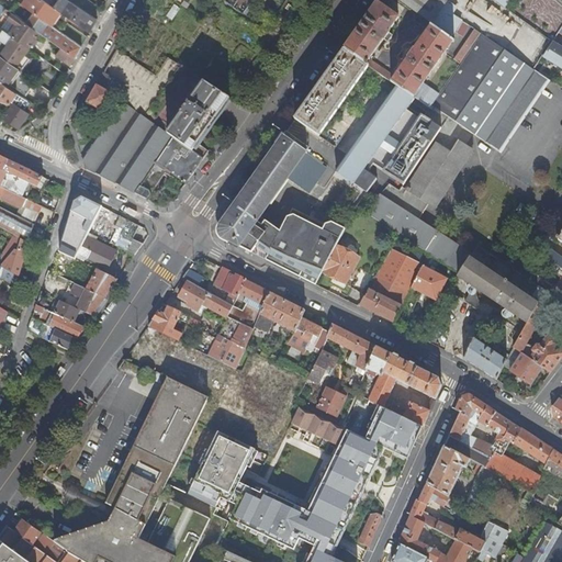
[(0,0),(0,3),(6,8),(12,12),(41,33),(62,47),(75,57),(81,46),(60,32),(49,24),(20,2),(15,0),(0,0)]
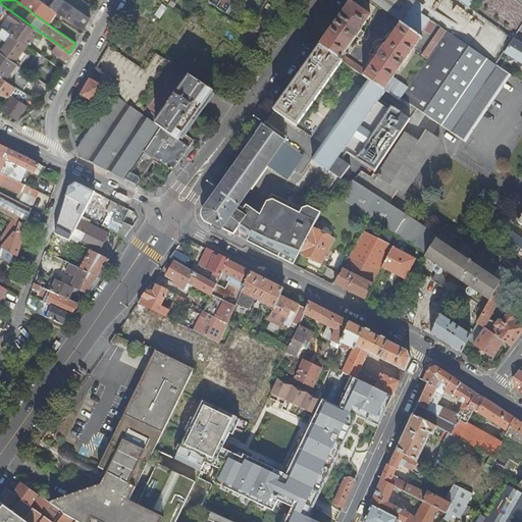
[(19,0),(18,2),(46,22),(55,10),(49,5),(43,1),(41,0),(19,0)]
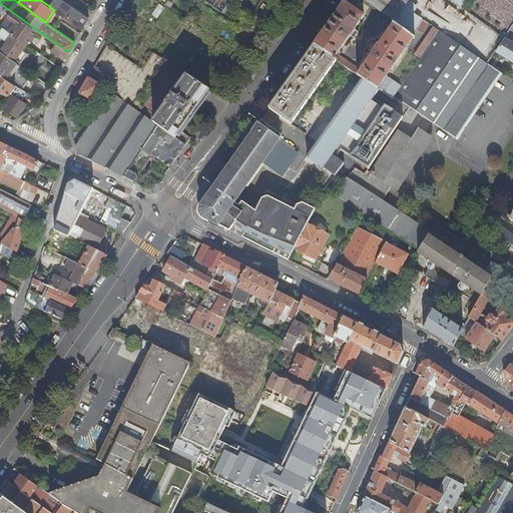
[(81,29),(88,17),(62,0),(51,0),(48,5),(54,10),(81,29)]
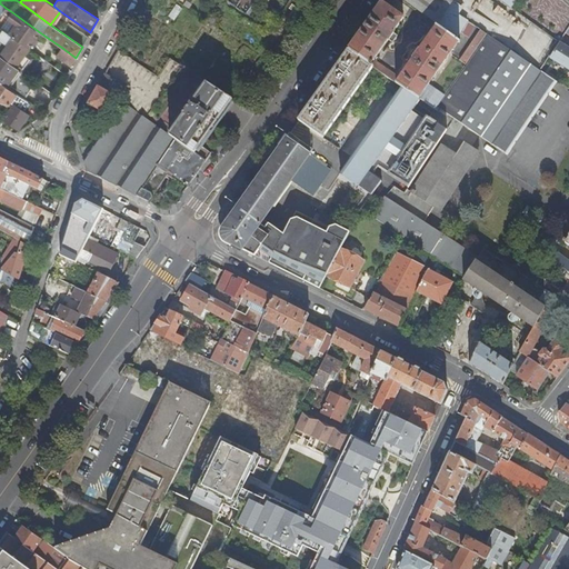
[(102,11),(103,9),(90,0),(76,0),(100,17),(102,11)]
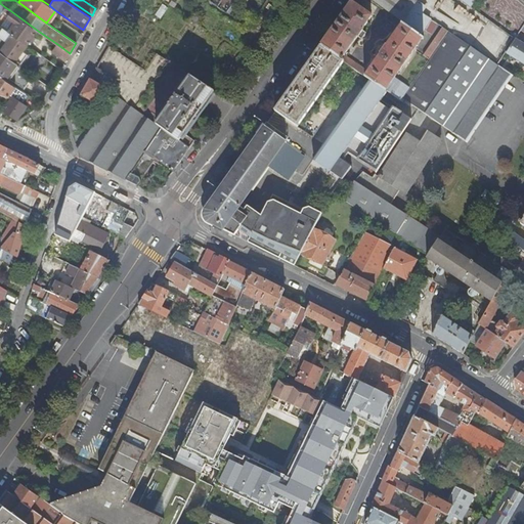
[(370,0),(401,22),(411,7),(416,0),(370,0)]
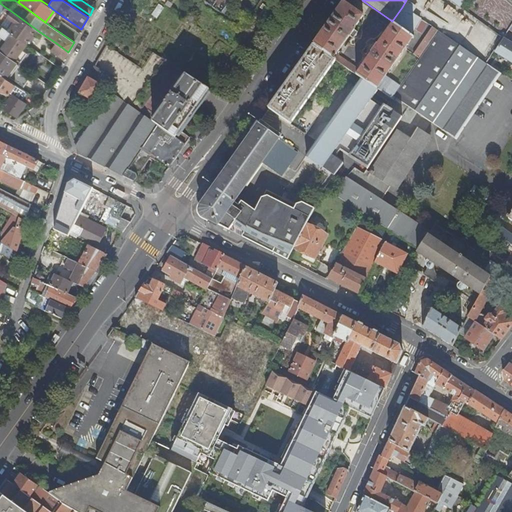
[(363,16),(344,2),(314,45),(335,60),(350,71),(363,79),(377,90),(378,89),(391,98),(400,86),(385,76),(412,38),(413,39),(414,37),(411,35),(394,23),(378,46),(374,43),(369,50),(373,52),(360,71),(337,54),(350,36),(354,38),(358,32),(354,29),(363,16)]
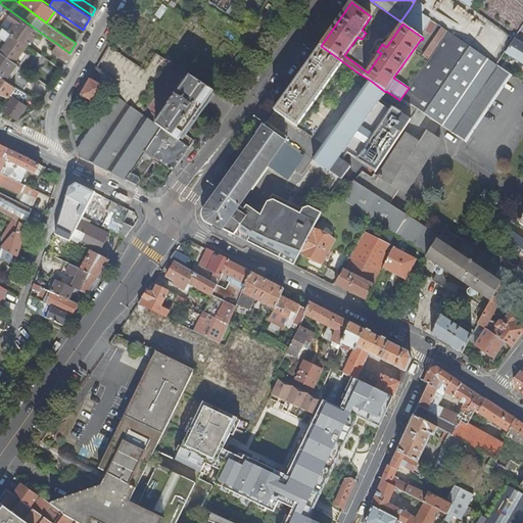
[(160,18),(165,6),(160,4),(155,15),(160,18)]
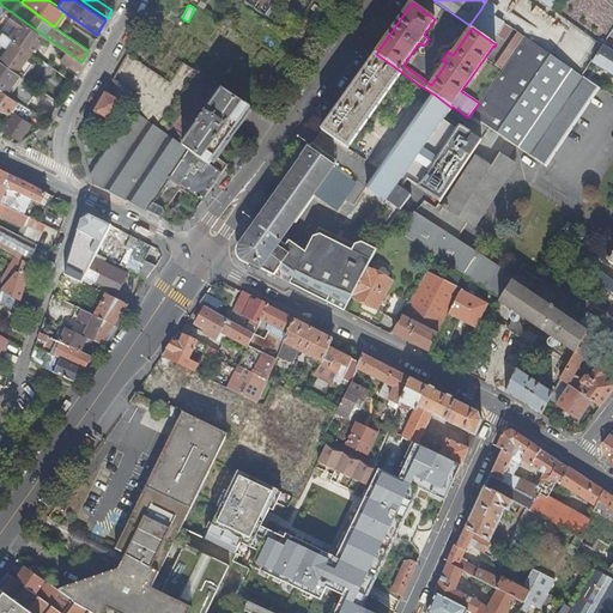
[(481,8),(469,25),(472,28),(492,42),(496,36),(504,23),(501,20),(481,8)]
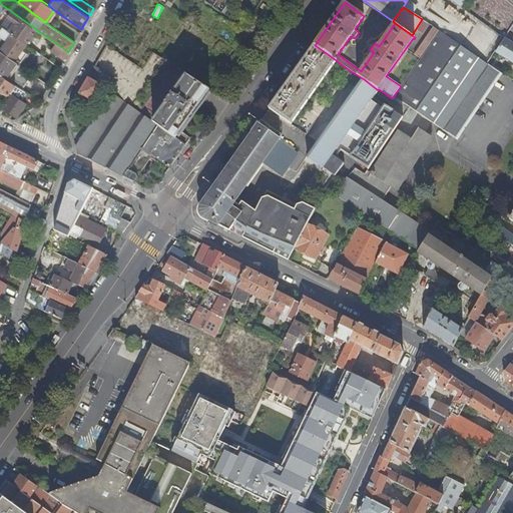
[(27,44),(37,30),(11,11),(9,14),(7,17),(14,22),(8,31),(26,44),(27,44)]
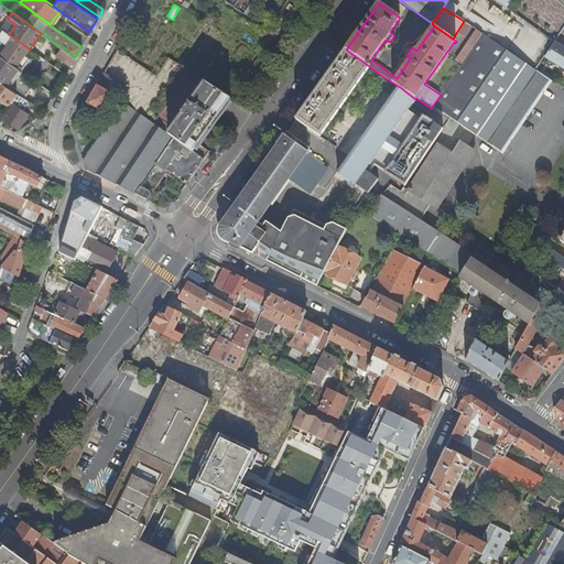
[(472,25),(464,21),(456,33),(464,38),(472,25)]
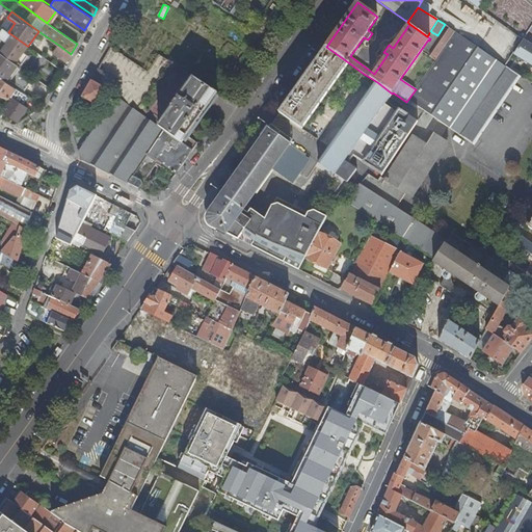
[(77,44),(82,34),(63,21),(57,30),(77,44)]
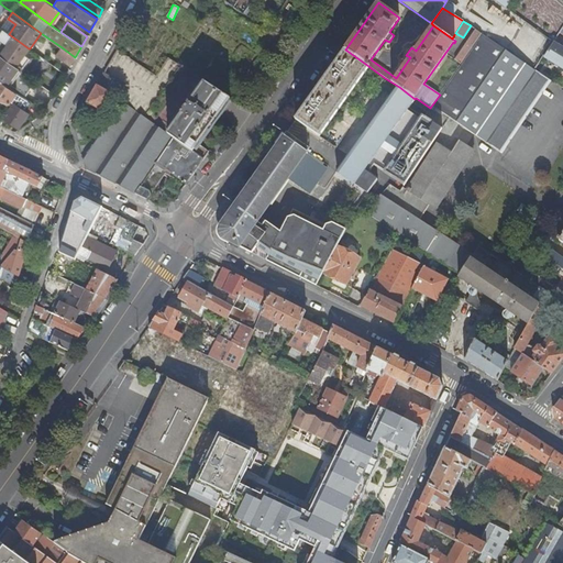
[(0,54),(22,70),(30,61),(28,59),(30,56),(25,53),(29,48),(9,34),(0,28),(0,54)]
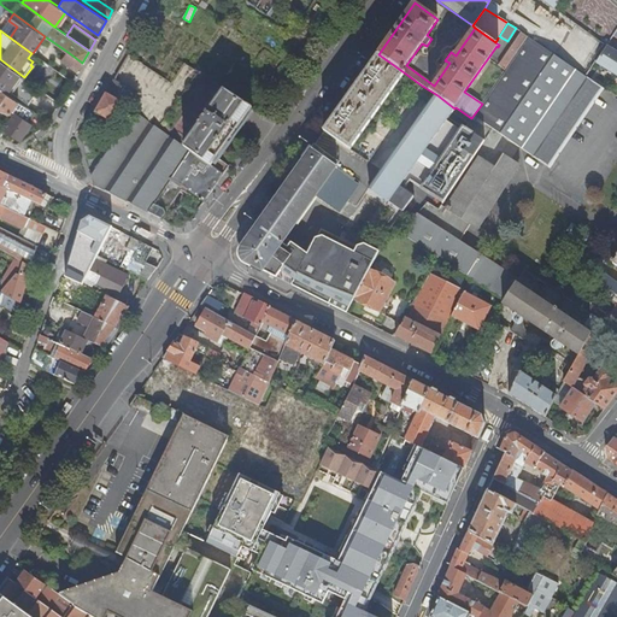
[(528,36),(522,33),(499,65),(505,70),(528,36)]
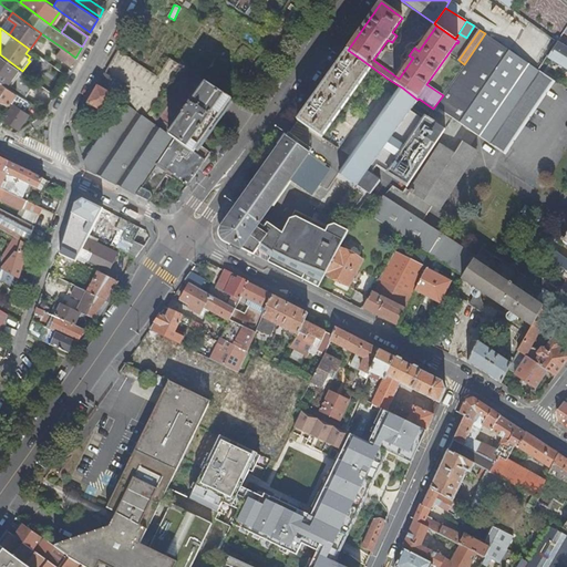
[(554,80),(539,70),(486,34),(434,110),(436,112),(439,109),(504,154),(554,80)]
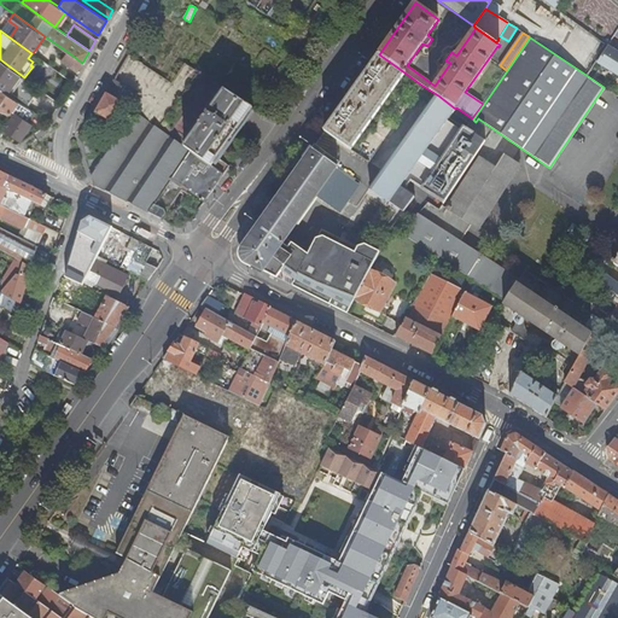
[(617,75),(617,53),(606,47),(596,63),(617,75)]
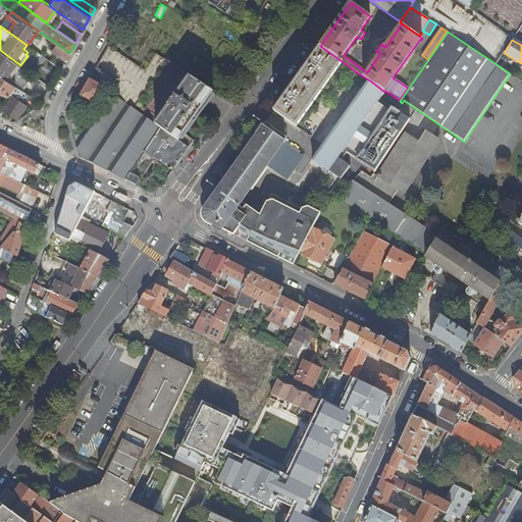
[(66,58),(69,53),(57,44),(52,51),(65,61),(66,58)]
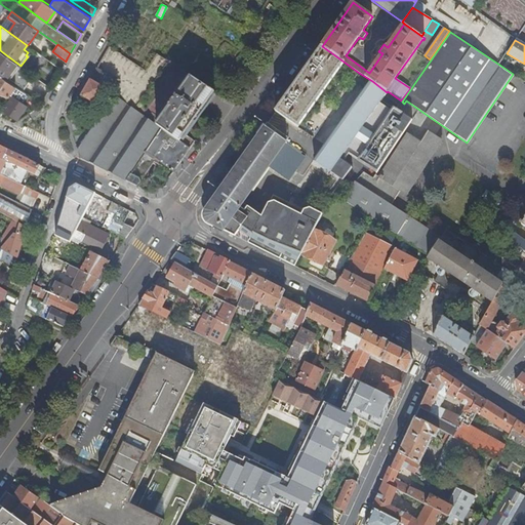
[(344,62),(322,46),(276,111),(297,126),(344,62)]
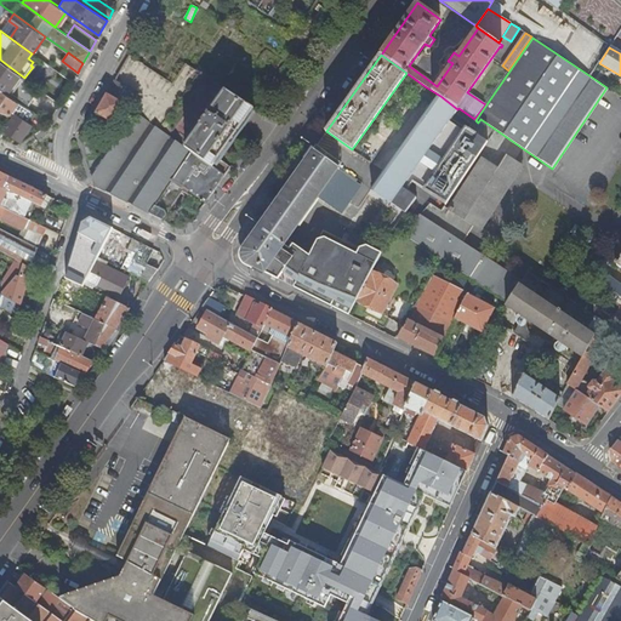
[(22,80),(24,78),(0,60),(0,90),(10,97),(12,93),(29,106),(39,92),(22,80)]
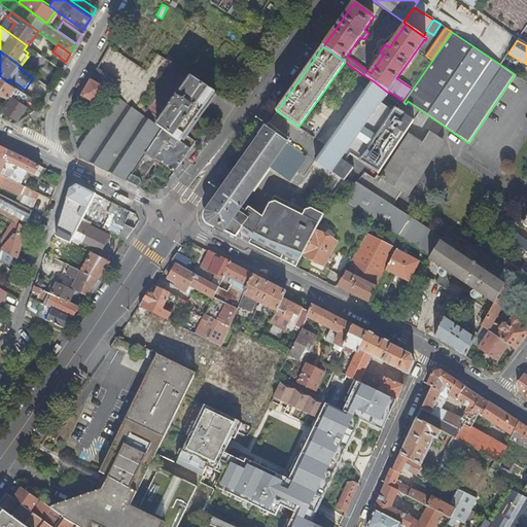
[(146,152),(174,172),(190,148),(180,141),(215,92),(190,75),(156,125),(109,92),(93,117),(76,106),(70,117),(79,157),(138,186),(140,182),(139,178),(132,174),(146,152)]
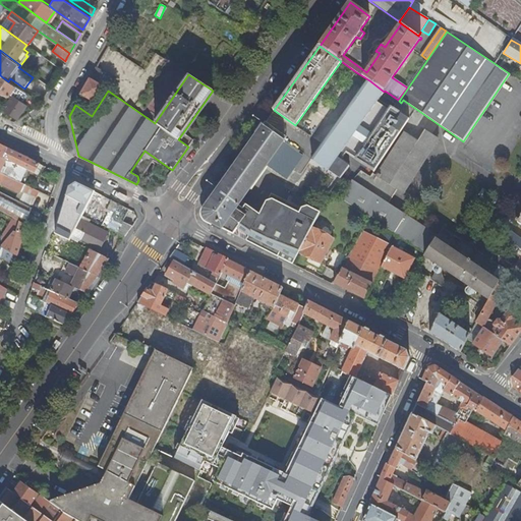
[(0,89),(8,95),(14,85),(8,81),(0,75),(0,89)]
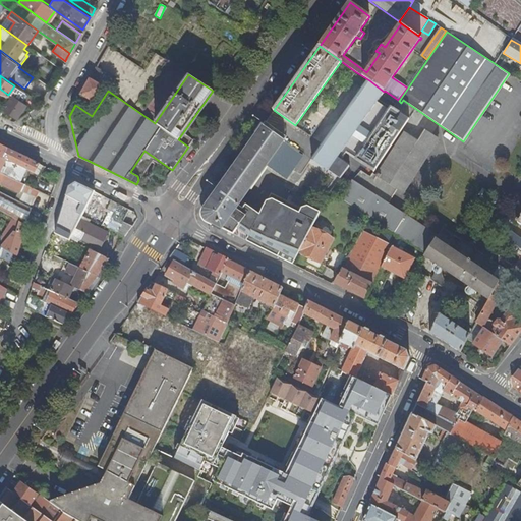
[(103,85),(90,77),(79,94),(93,102),(103,85)]
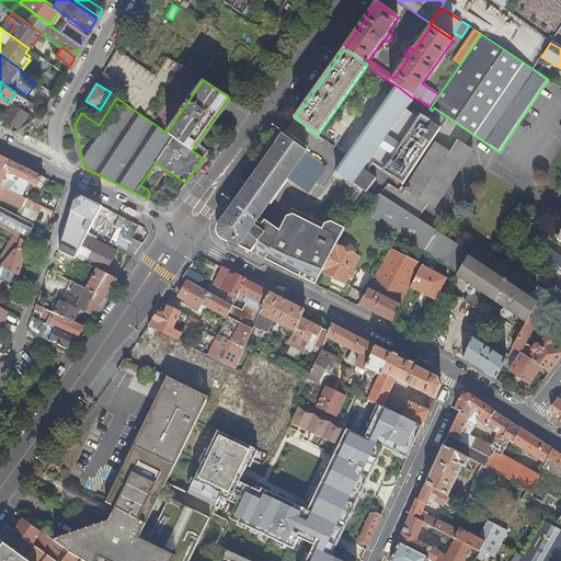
[(46,98),(48,89),(34,86),(32,94),(46,98)]
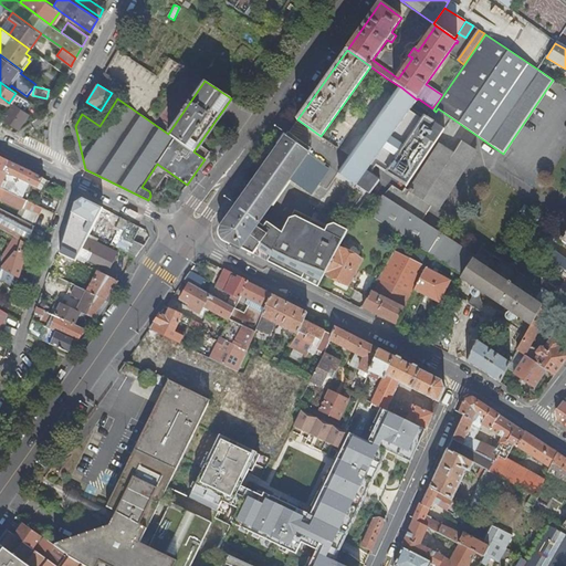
[(417,100),(401,87),(339,175),(369,194),(379,179),(367,171),(373,163),(408,185),(444,129),(411,108),(417,100)]
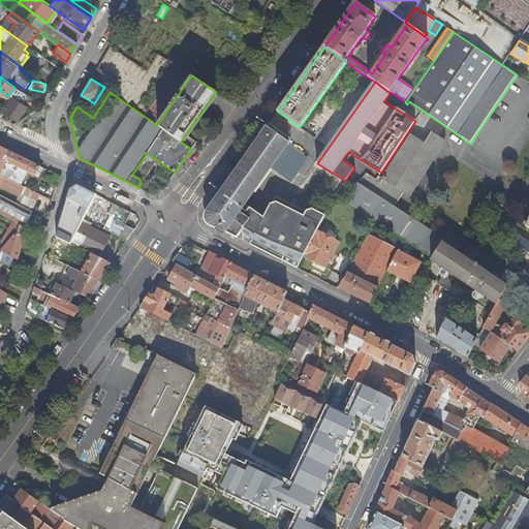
[(10,95),(11,96),(2,110),(18,120),(27,107),(21,102),(26,95),(16,88),(10,95)]
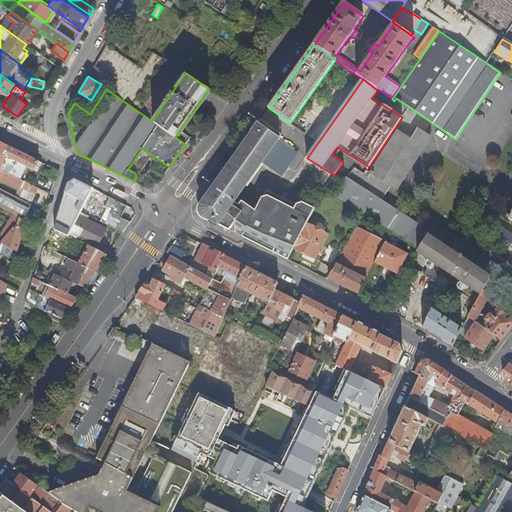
[(279,137),(259,123),(198,208),(200,215),(229,229),(234,223),(245,232),(243,236),(288,259),(294,248),(307,223),(315,208),(303,202),(297,205),(294,209),(268,196),(262,198),(256,210),(237,197),(279,137)]
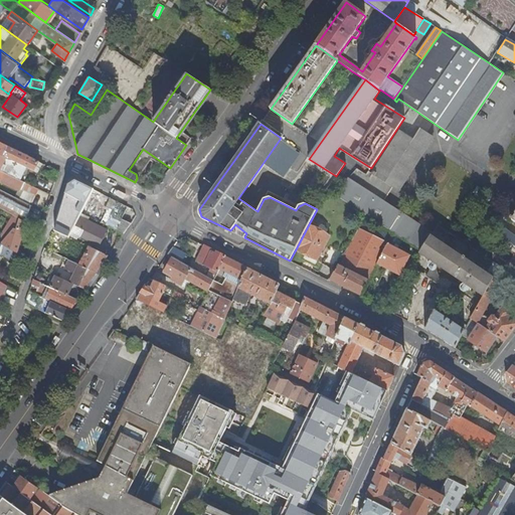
[(421,140),(425,133),(417,128),(411,138),(413,139),(415,136),(421,140)]
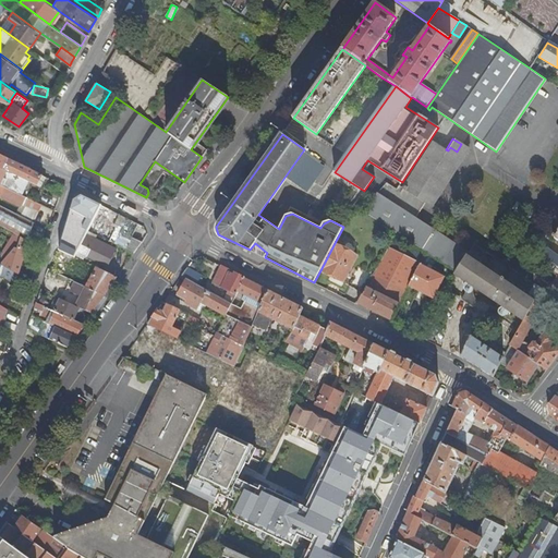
[(425,153),(455,172),(470,148),(461,144),(457,152),(450,147),(448,150),(446,149),(433,142),(425,153)]
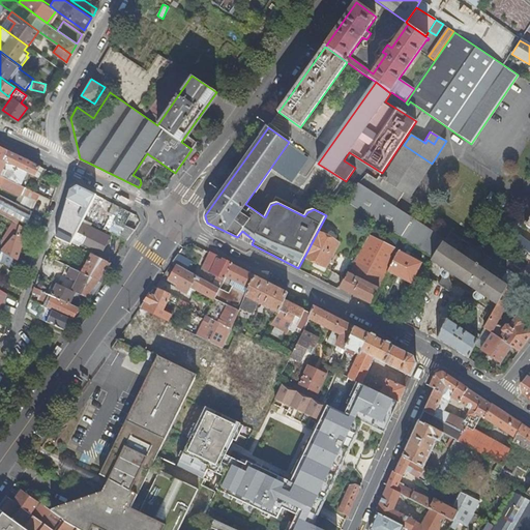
[(3,160),(8,150),(0,145),(0,175),(21,184),(27,172),(3,160)]
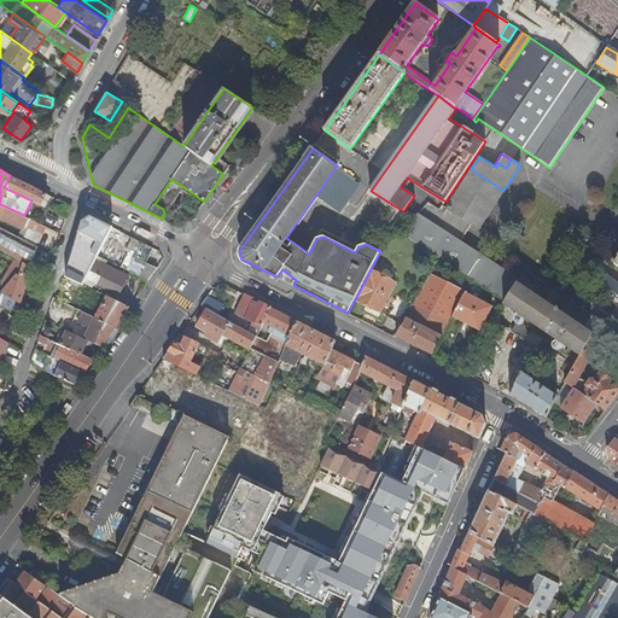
[(414,216),(403,234),(439,257),(472,279),(506,299),(517,284),(459,245),(472,225),(479,229),(503,191),(471,169),(433,229),(414,216)]
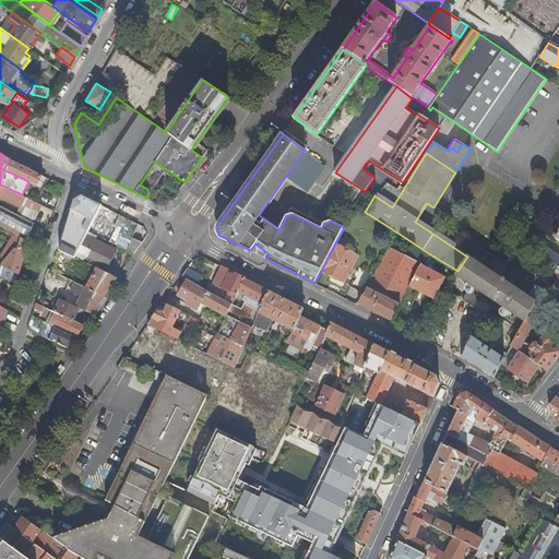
[(289,179),(307,192),(324,168),(307,155),(289,179)]
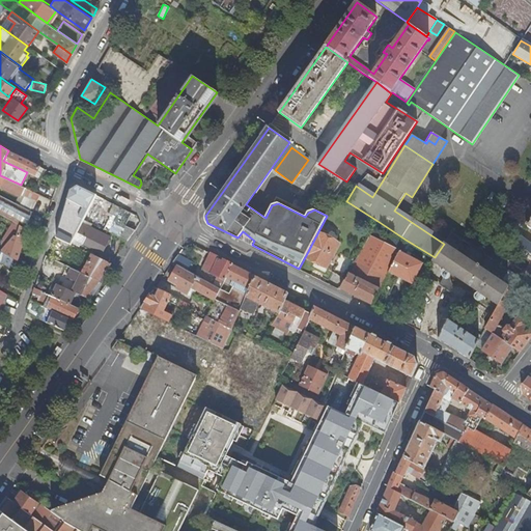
[(37,176),(42,167),(8,150),(3,161),(27,172),(37,176)]
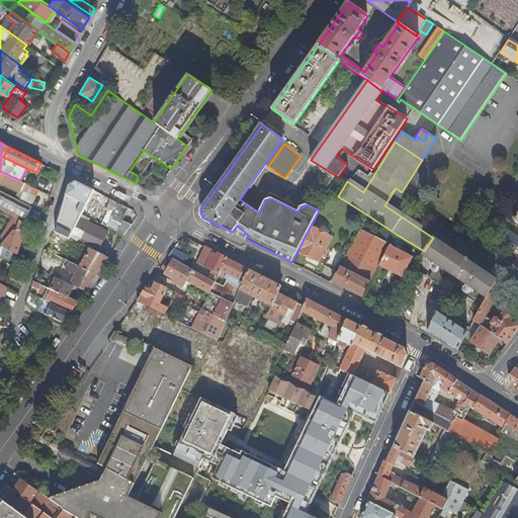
[(41,175),(47,166),(40,163),(36,172),(41,175)]
